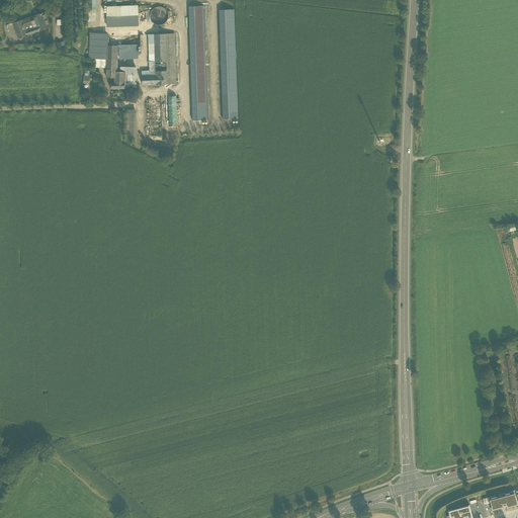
[(149,15),(155,20),(154,21),(160,26),(167,18),(164,16),(167,12),(158,4),(149,15)]
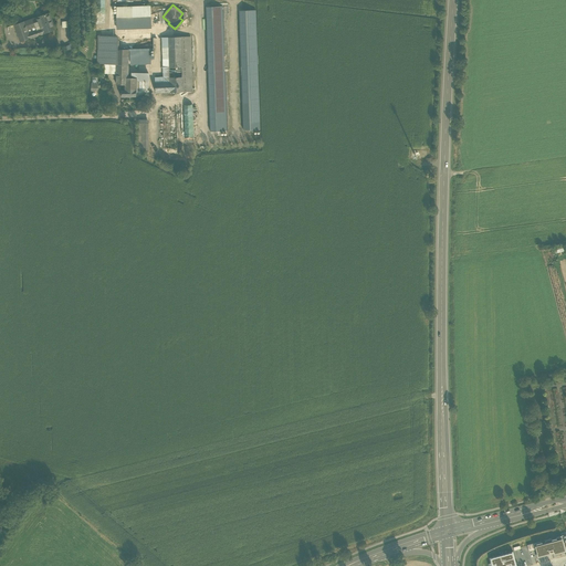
[(150,7),(116,8),(117,29),(152,28),(150,7)]
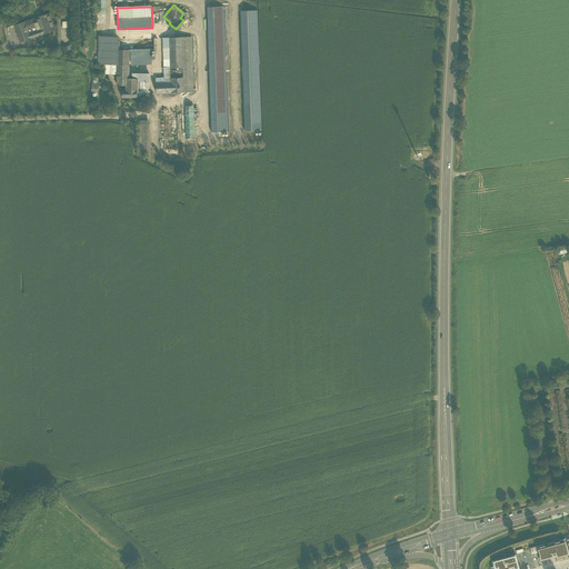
[(223,7),(207,7),(211,132),(228,132),(223,7)]
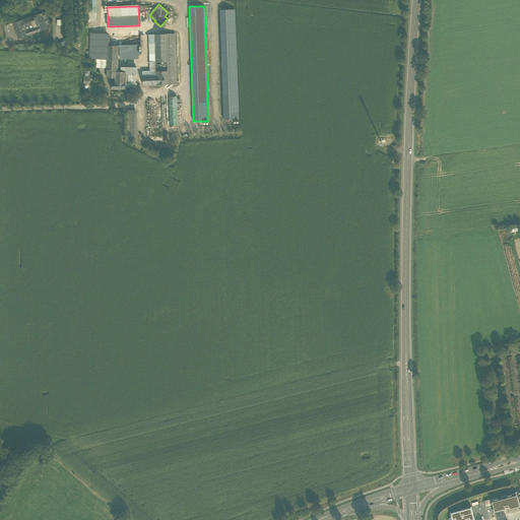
[(235,9),(219,10),(223,120),(239,120),(235,9)]
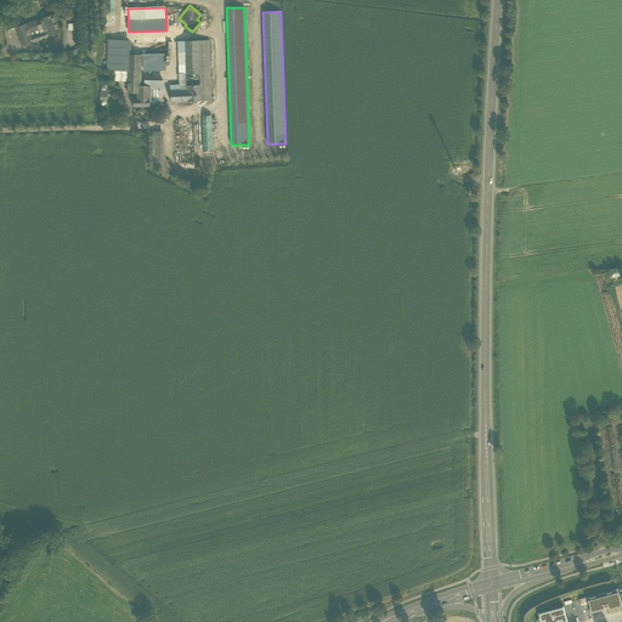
[(40,20),(45,33),(40,34),(43,39),(61,33),(54,15),(40,20)]
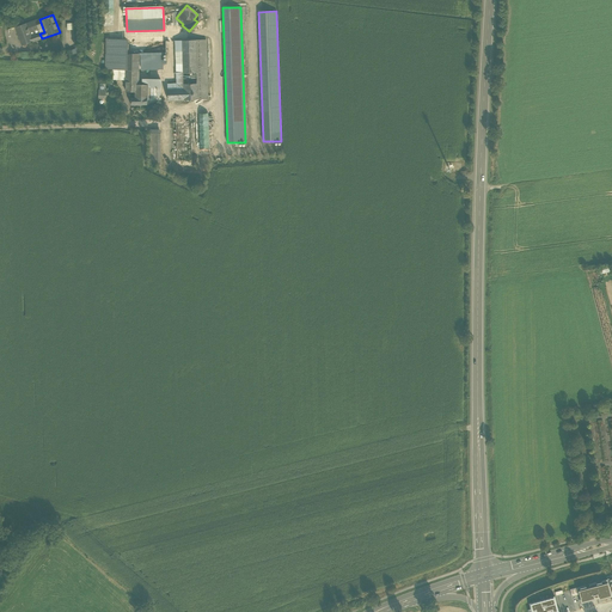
[(40,18),(26,24),(32,42),(42,38),(40,34),(44,32),(40,19),(40,18)]
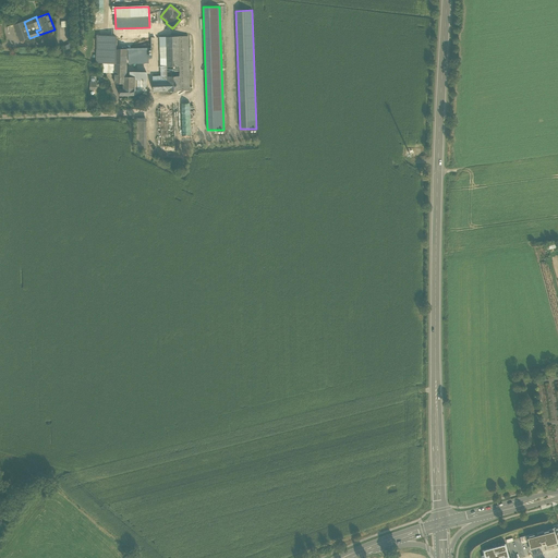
[(24,22),(13,25),(20,41),(29,38),(24,22)]
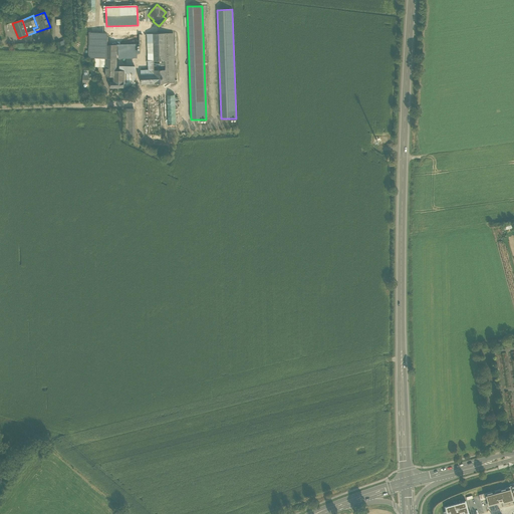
[(101,33),(89,33),(89,58),(93,58),(105,58),(106,35),(101,33)]
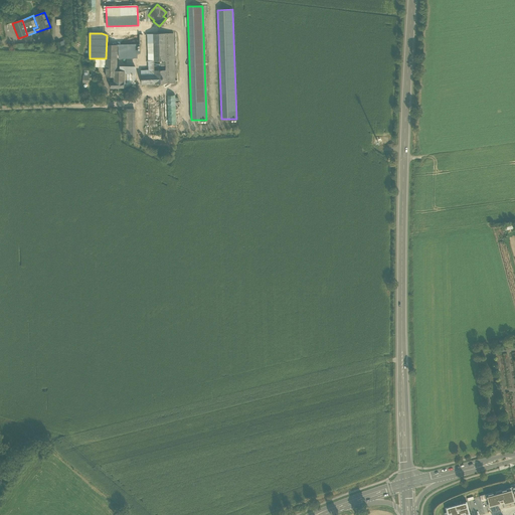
[(165,33),(147,34),(148,44),(153,44),(154,74),(141,75),(141,81),(141,84),(142,84),(154,83),(154,84),(167,83),(165,33)]
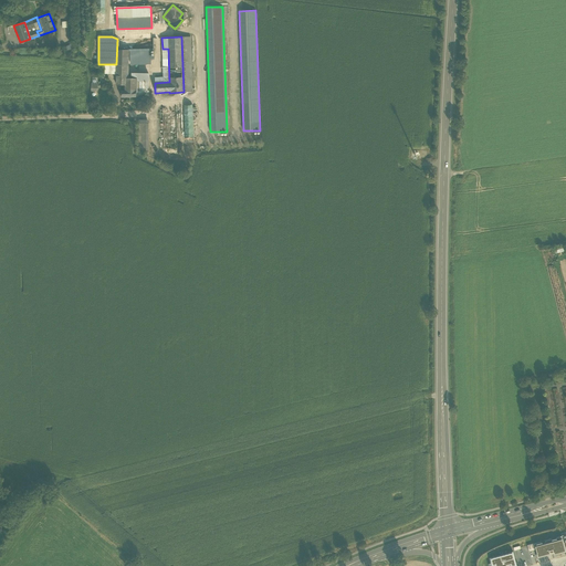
[(190,37),(181,37),(184,92),(192,92),(190,37)]
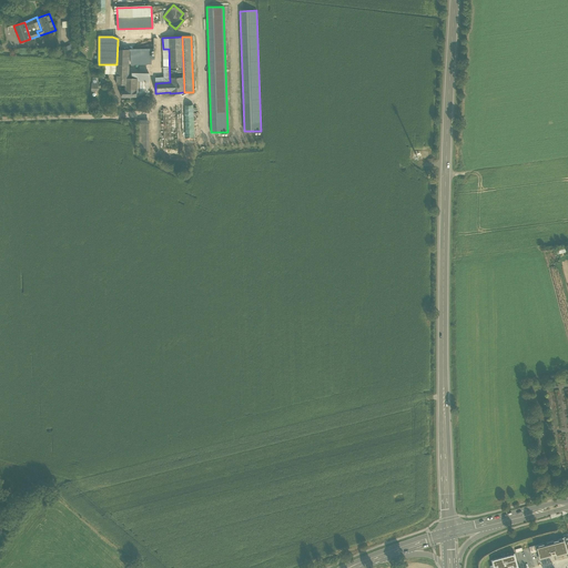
[(154,38),(118,39),(117,64),(117,74),(117,79),(123,79),(123,80),(127,80),(127,79),(128,79),(129,50),(131,50),(151,49),(154,49),(154,38)]
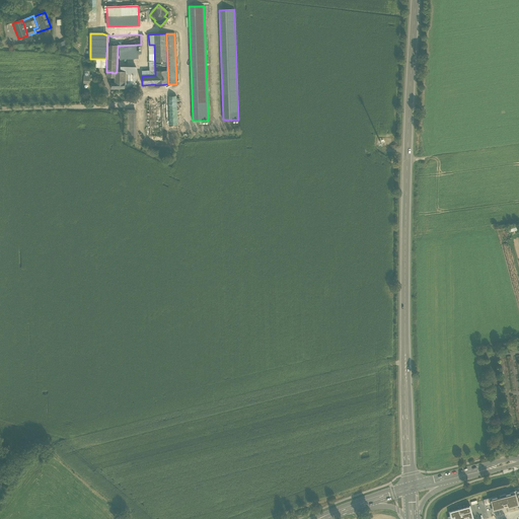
[(138,45),(120,46),(120,58),(138,57),(138,45)]
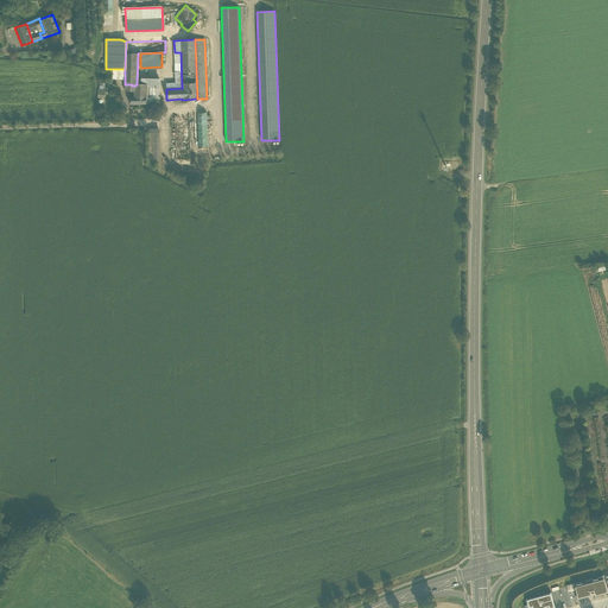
[(125,69),(111,69),(111,80),(125,80),(125,69)]
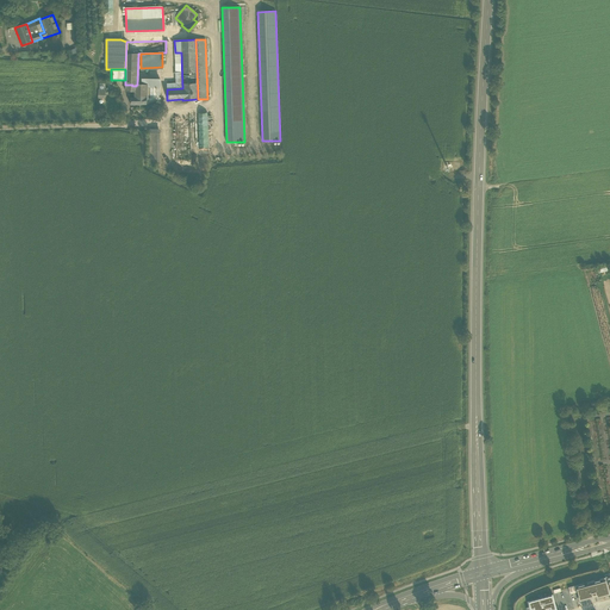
[(137,85),(136,85),(136,86),(132,86),(132,85),(125,85),(125,91),(135,92),(135,98),(131,98),(130,105),(147,104),(147,98),(147,87),(143,87),(143,85),(142,85),(137,85)]
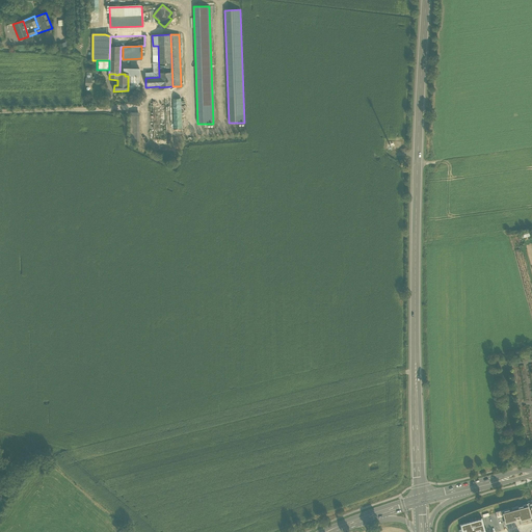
[(140,76),(128,76),(128,85),(140,85),(140,76)]
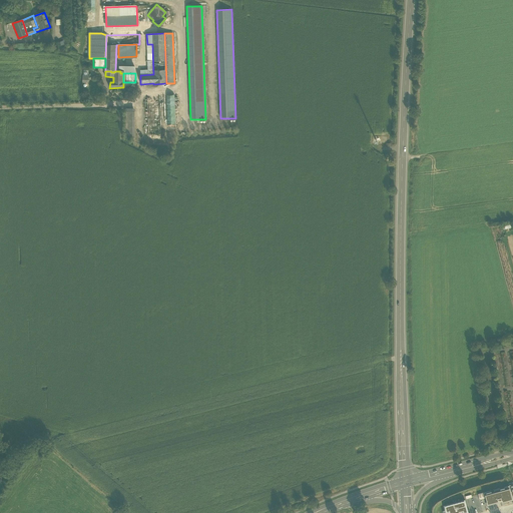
[(167,128),(175,127),(174,94),(166,94),(167,128)]
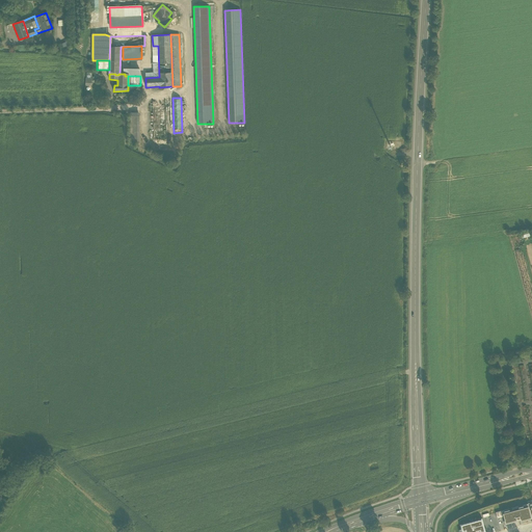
[(139,115),(130,115),(130,141),(139,141),(139,115)]
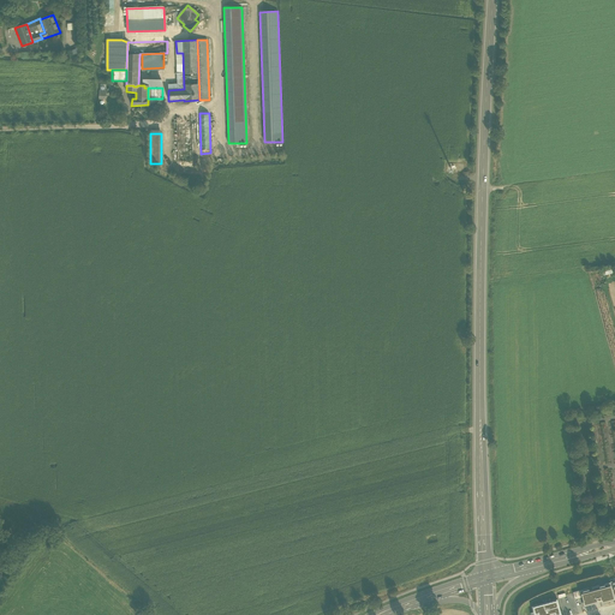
[(580,592),(584,605),(601,602),(601,603),(614,599),(610,584),(604,586),(604,585),(599,586),(599,587),(589,590),(589,589),(583,591),(583,592),(580,592)]
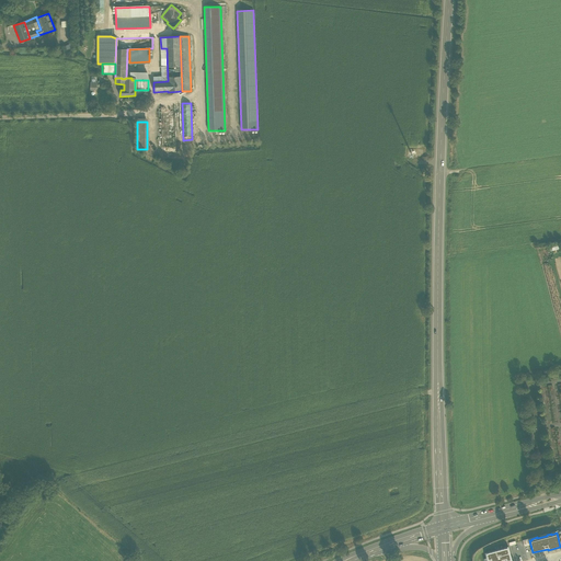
[(513,560),(508,545),(482,552),(484,560),(513,560)]
